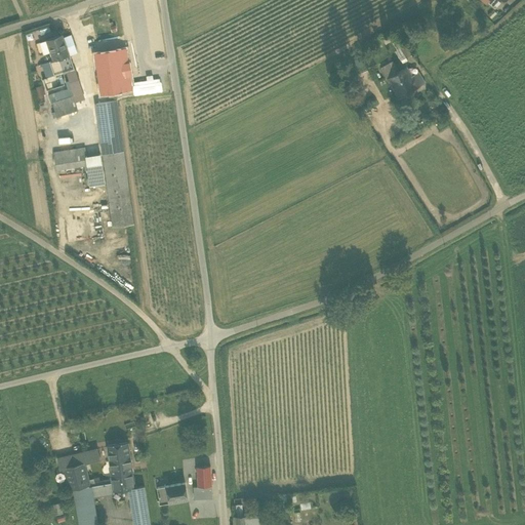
[(54,61),(70,54),(64,37),(62,34),(46,40),(53,61),(54,61)]
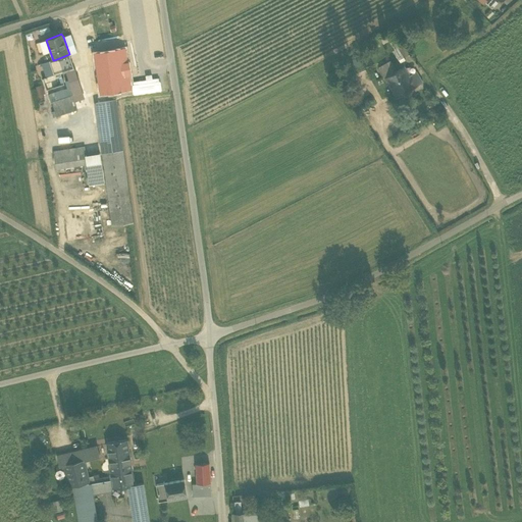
[(70,34),(63,37),(69,54),(76,52),(70,34)]
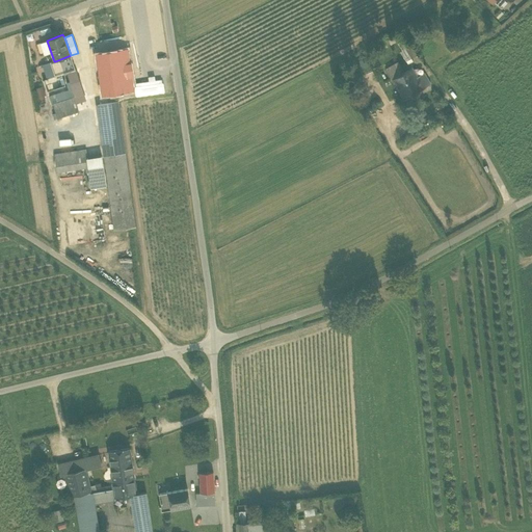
[(404,45),(411,56),(418,53),(410,42),(404,45)]
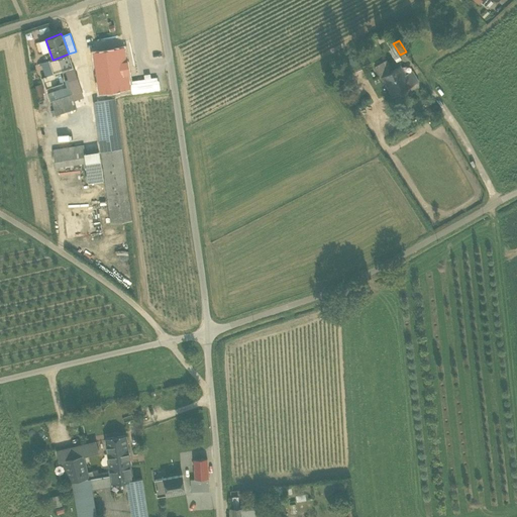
[(129,86),(123,49),(117,50),(122,87),(129,86)]
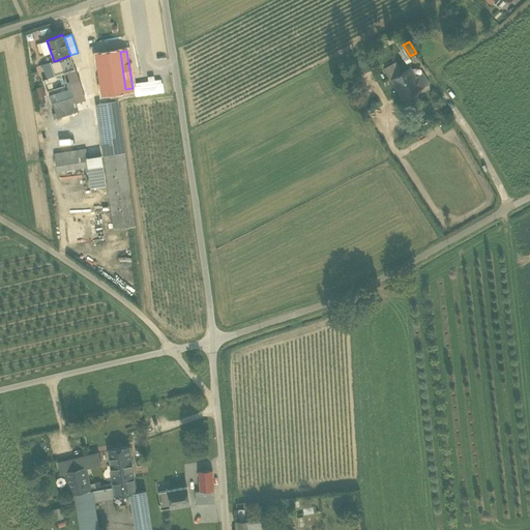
[(97,55),(104,92),(125,89),(120,52),(97,55)]
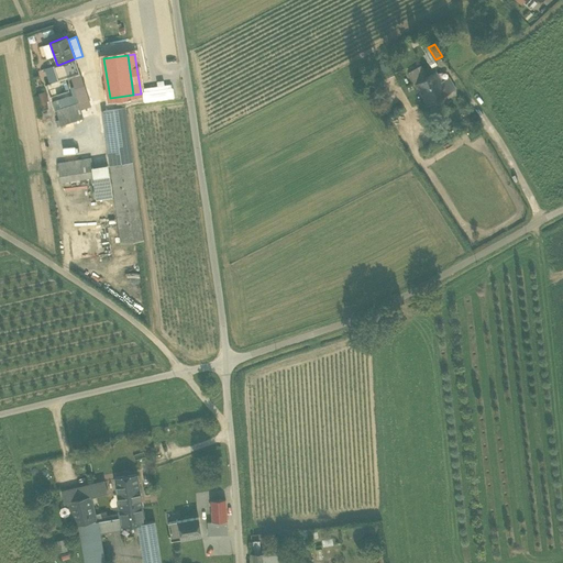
[(75,58),(58,65),(63,79),(70,76),(79,74),(79,73),(75,58)]
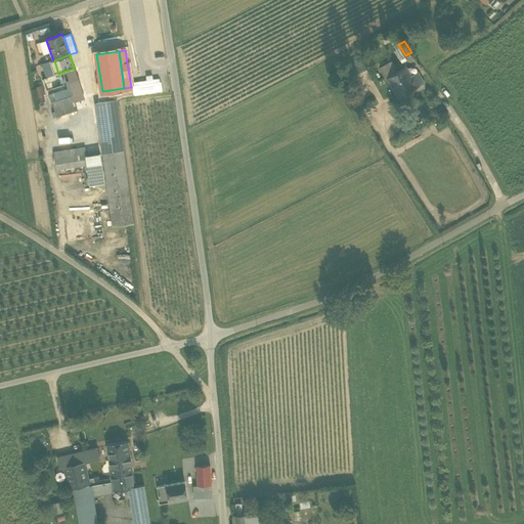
[(381,67),(387,78),(391,76),(385,64),(381,67)]
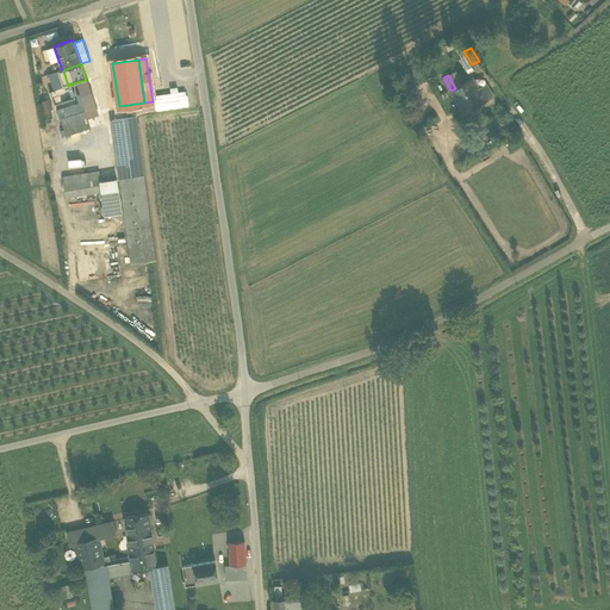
[(450,91),(462,114),(485,100),(478,86),(473,78),(455,88),(450,91)]
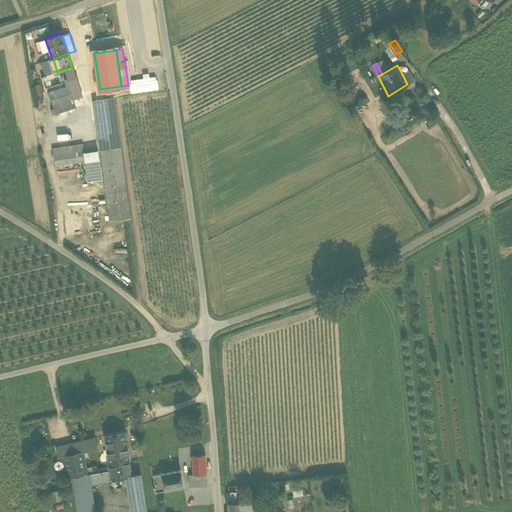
[(51,99),(55,114),(75,107),(73,100),(82,97),(72,66),(72,67),(64,69),(72,92),(51,99)]
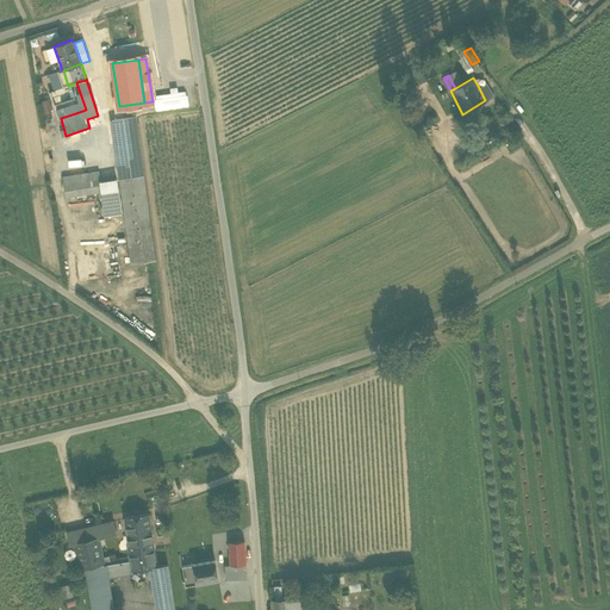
[(388,86),(397,99),(406,92),(398,80),(388,86)]
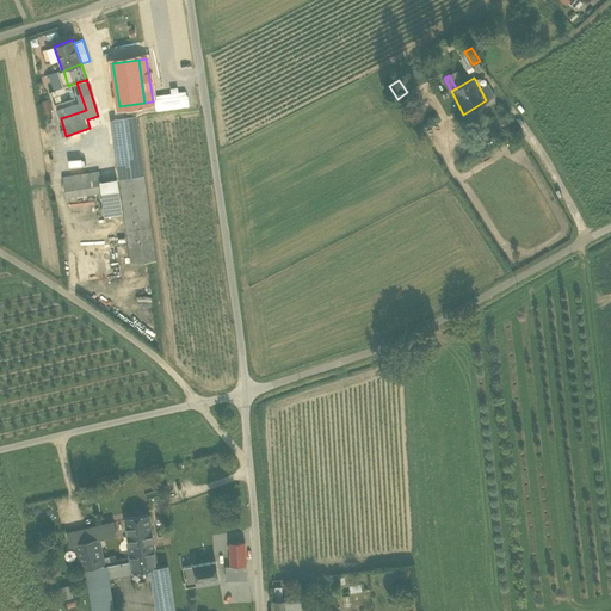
[(479,86),(486,100),(493,97),(485,82),(479,86)]
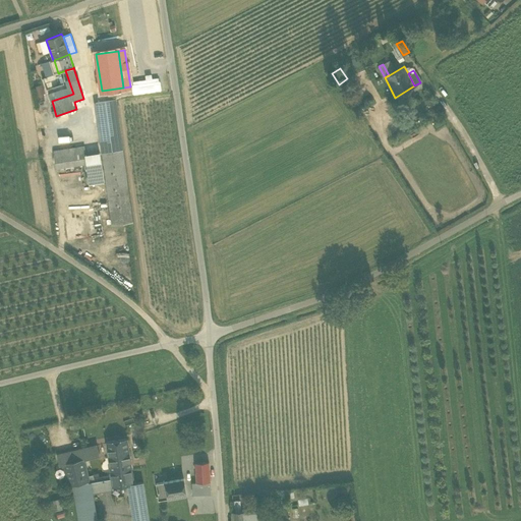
[(95,103),(98,122),(118,120),(115,100),(95,103)]
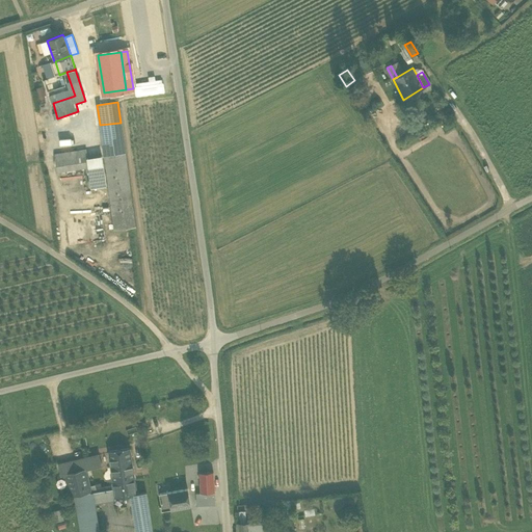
[(108,155),(125,153),(121,123),(100,125),(104,152),(108,152),(108,155)]
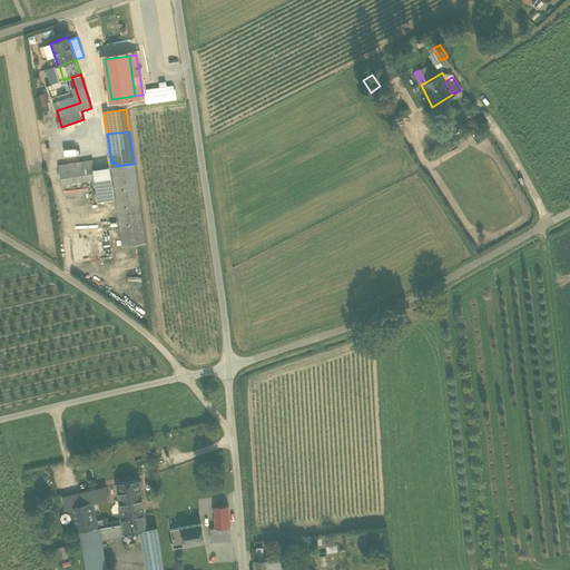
[(95,179),(96,192),(112,188),(109,167),(97,169),(96,159),(58,165),(61,184),(95,179)]
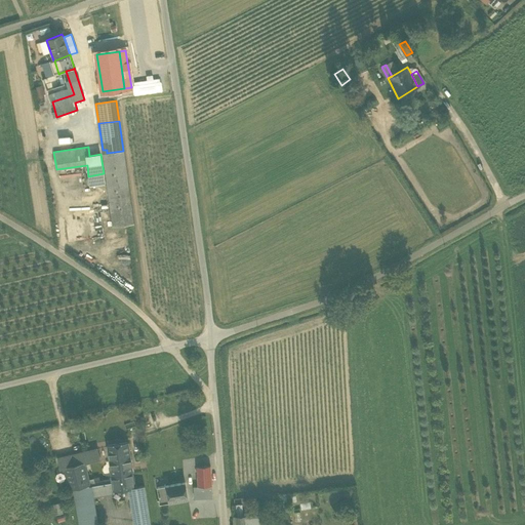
[(103,154),(113,228),(133,225),(123,151),(107,153),(103,154)]
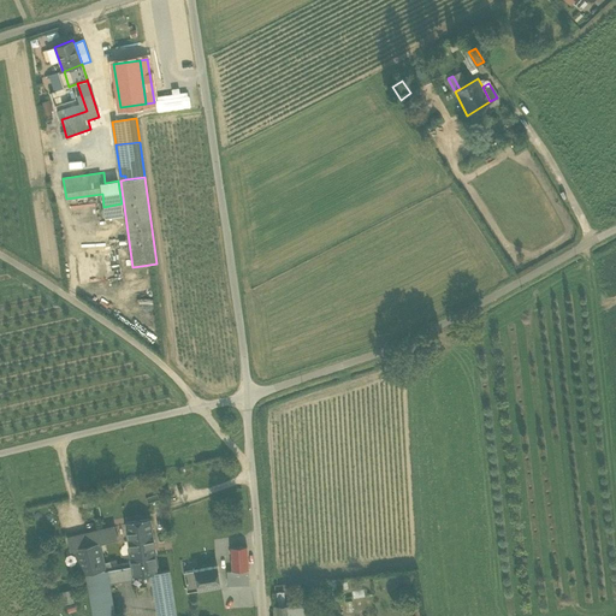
[(123,218),(122,203),(104,207),(105,220),(123,218)]
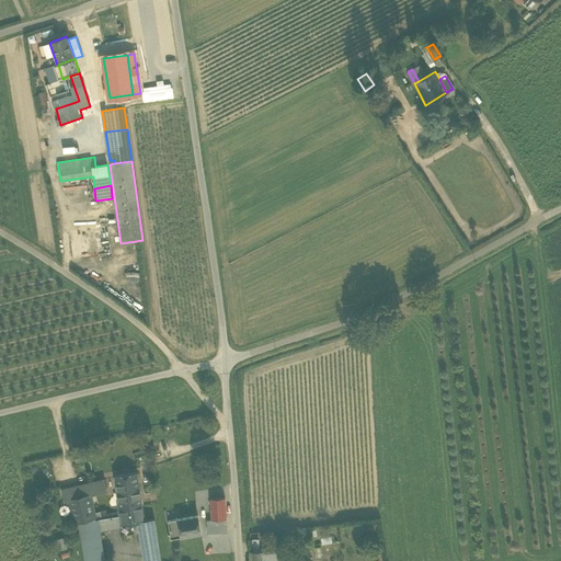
[(114,476),(118,508),(141,505),(137,472),(114,476)]
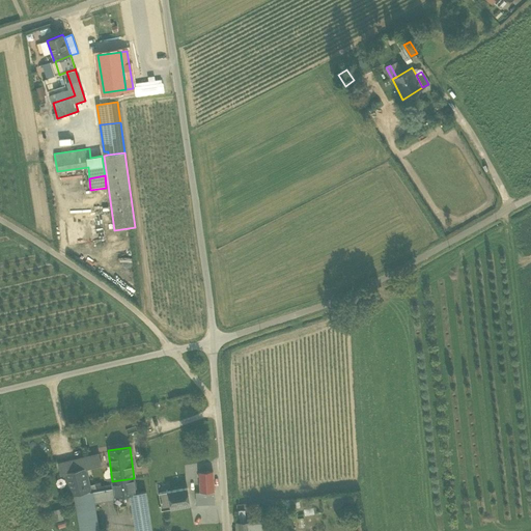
[(99,454),(85,457),(88,468),(101,465),(99,454)]
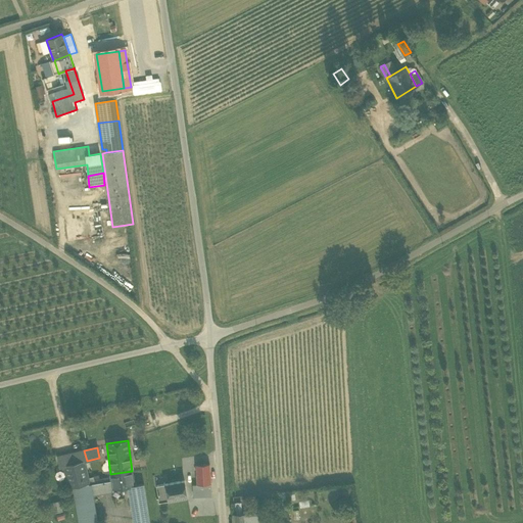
[(83,462),(84,462),(81,452),(57,457),(59,467),(61,467),(63,467),(63,466),(83,461),(83,462)]
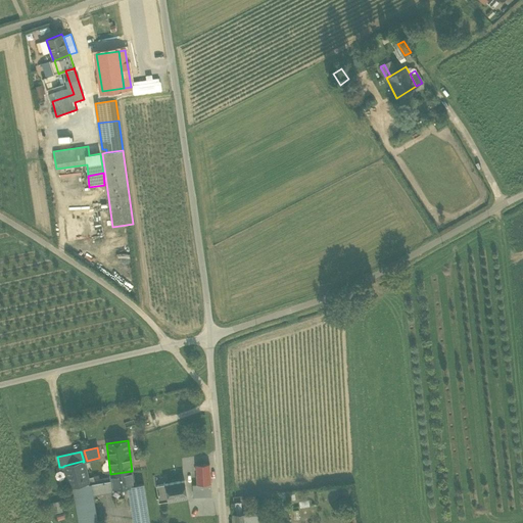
[(88,478),(83,462),(83,461),(63,466),(63,467),(69,488),(74,487),(74,486),(89,483),(88,478)]
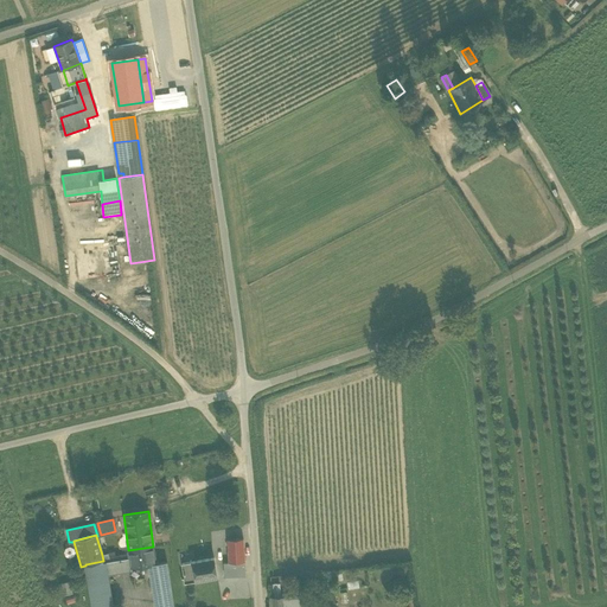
[(228,540),(229,563),(235,562),(244,562),(243,538),(228,540)]
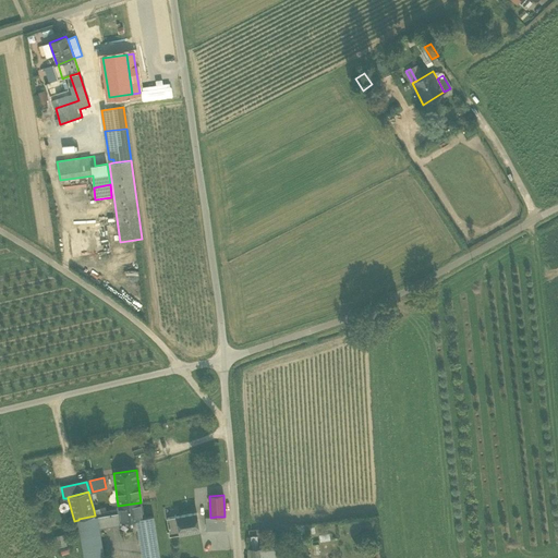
[(143,518),(141,502),(118,506),(119,509),(119,512),(119,513),(120,521),(121,521),(136,519),(143,518)]
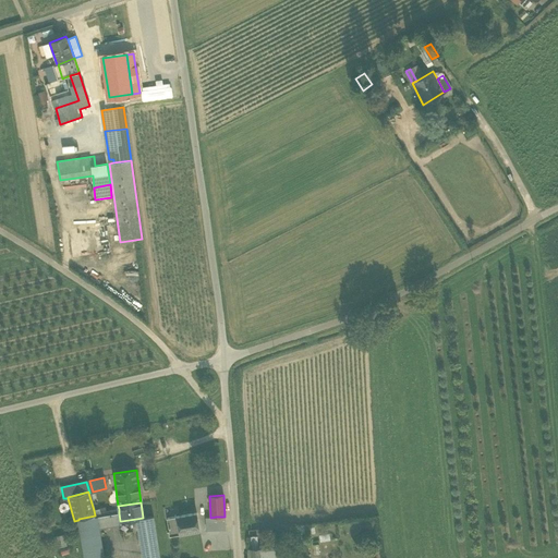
[(196,512),(177,517),(179,534),(199,531),(196,512)]
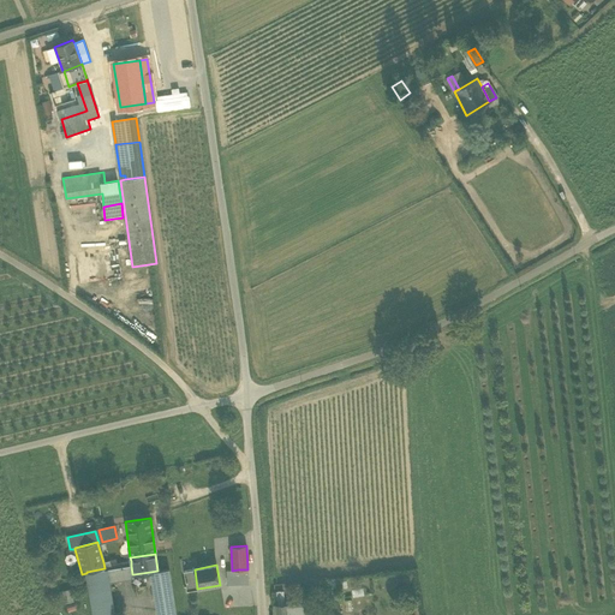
[(133,577),(133,574),(132,574),(131,566),(112,569),(107,569),(108,580),(109,580),(133,577)]
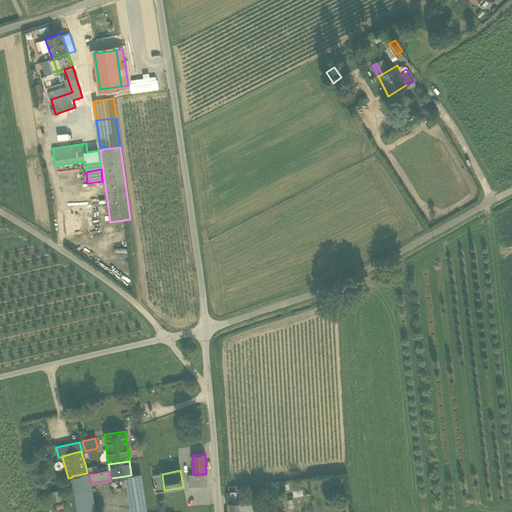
[(76,502),(77,511),(95,511),(91,483),(90,483),(89,474),(87,475),(87,473),(72,476),(72,477),(76,502)]
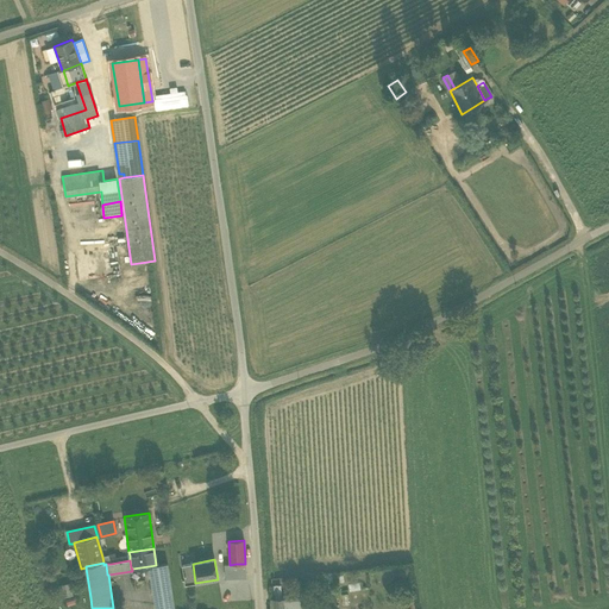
[(149,566),(155,608),(174,608),(168,564),(156,565),(149,566)]
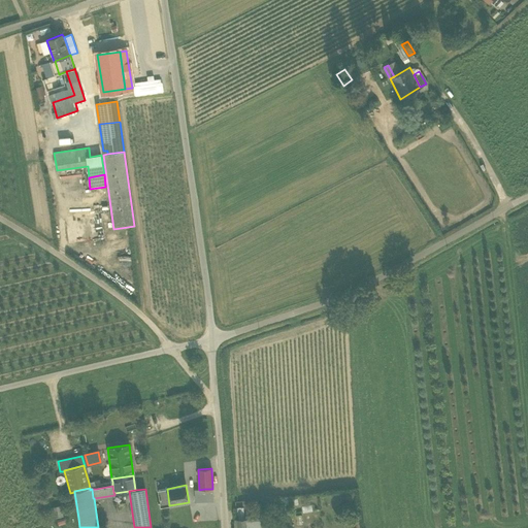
[(161,507),(169,505),(167,489),(158,490),(161,507)]
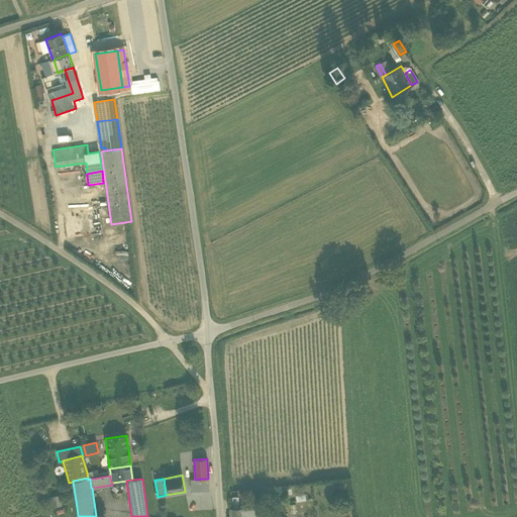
[(200,489),(200,491),(208,491),(208,479),(200,479),(200,489)]
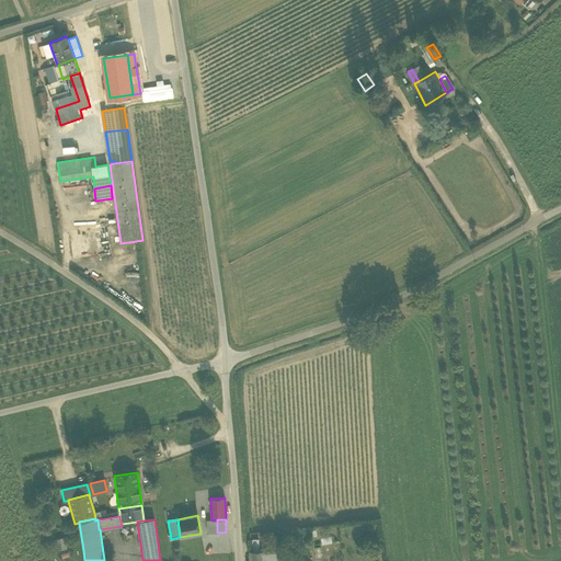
[(65,537),(54,539),(56,550),(67,548),(65,537)]
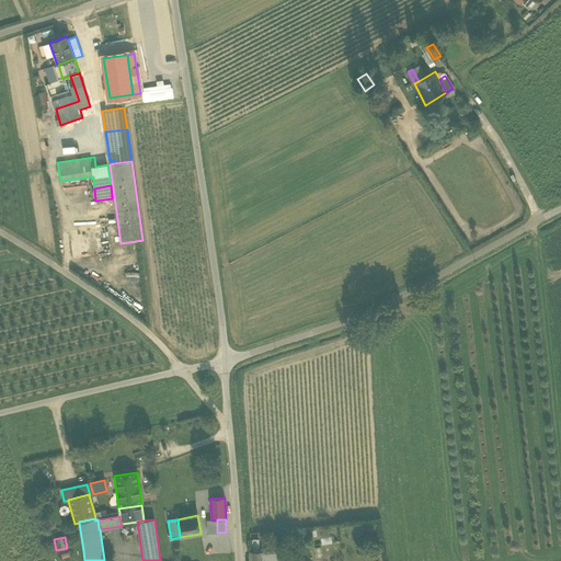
[(264,551),(263,560),(278,560),(278,553),(275,550),(264,551)]
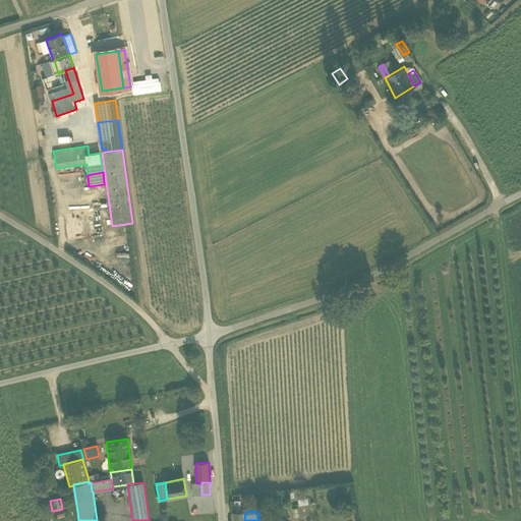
[(244,520),(245,512),(233,512),(232,520),(244,520)]
